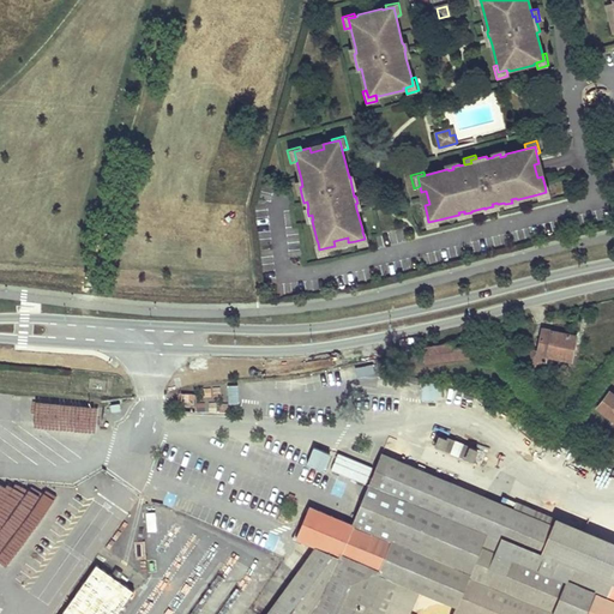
[(551,197),(548,185),(545,185),(546,192),(537,194),(539,200),(551,197)]
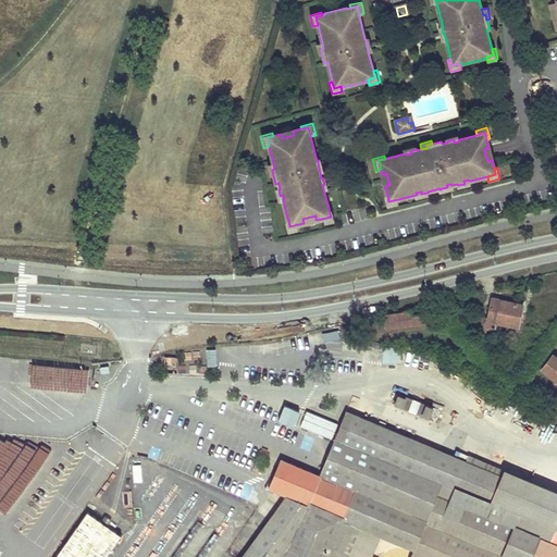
[(399,205),(398,199),(388,201),(387,195),(385,196),(387,207),(399,205)]
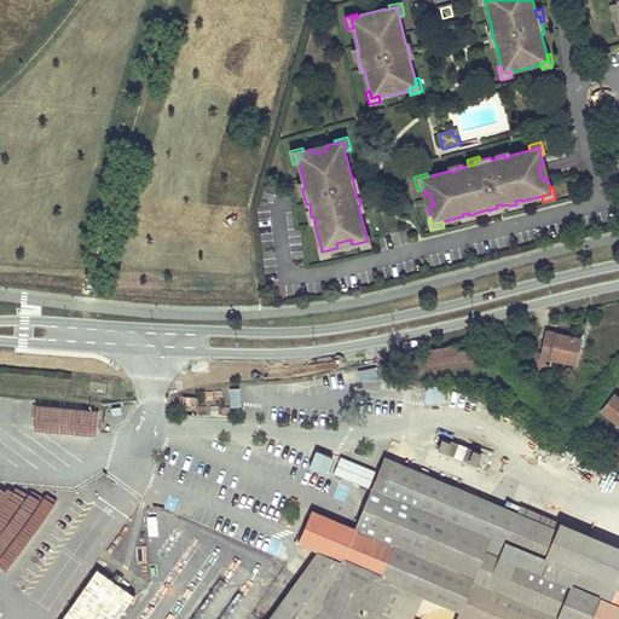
[(372,246),(369,232),(365,233),(368,241),(358,243),(359,248),(372,246)]
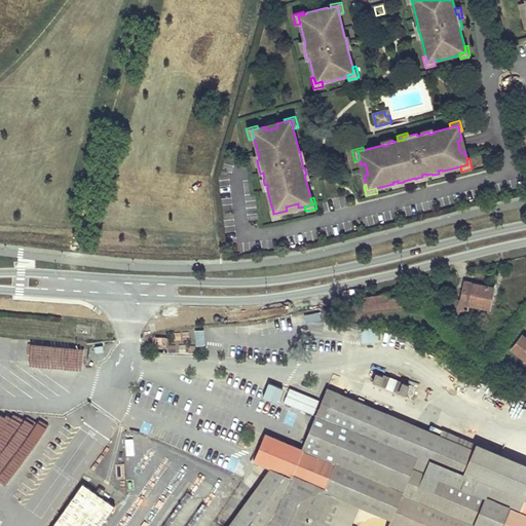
[(273,214),(272,208),(269,209),(272,220),(283,217),(282,212),(273,214)]
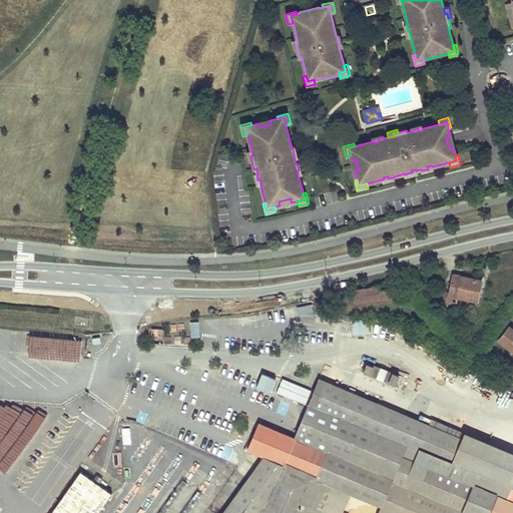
[(455,298),(466,300),(477,302),(481,281),(453,276),(448,302),(454,303),(455,298)]
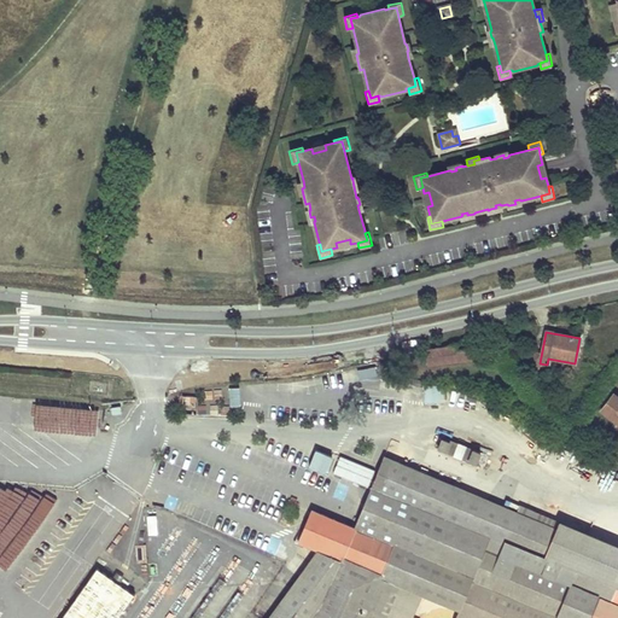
[(530,375),(535,372),(538,354),(529,353),(519,361),(518,361),(530,375)]
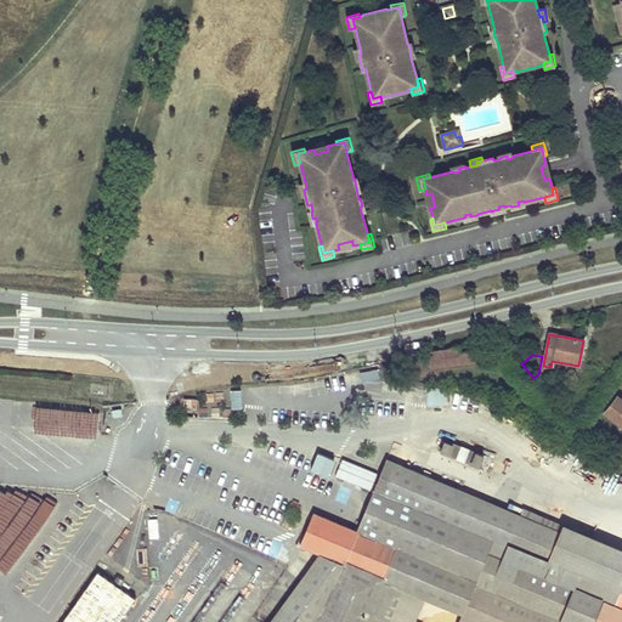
[(445,390),(428,390),(427,407),(444,408),(445,390)]
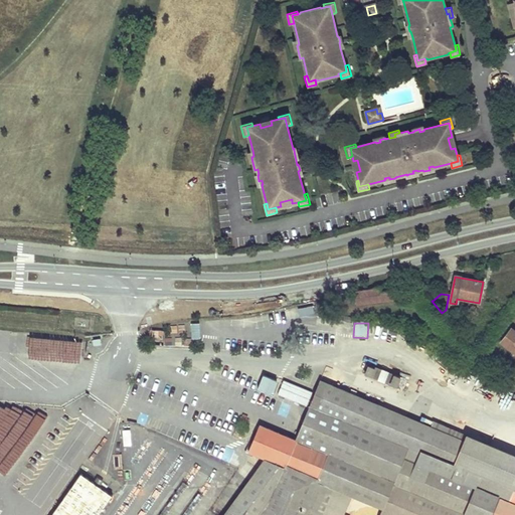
[(514,352),(514,331),(511,329),(501,342),(514,352)]
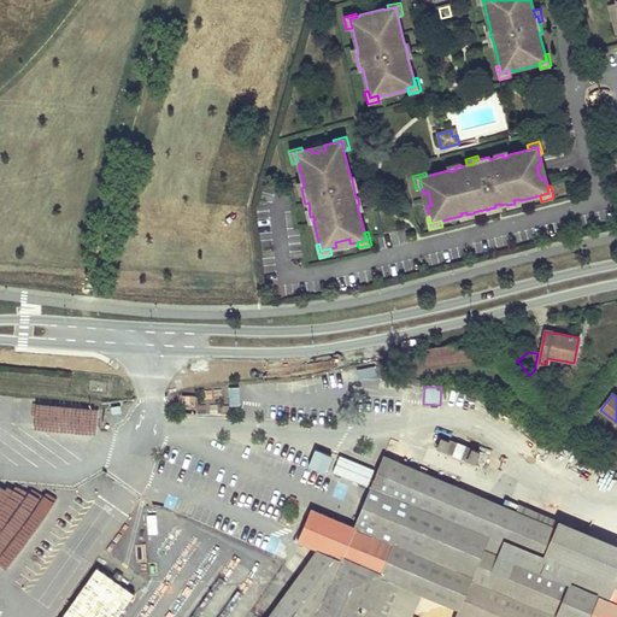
[(475,463),(477,458),(480,452),(441,436),(436,447),(475,463)]
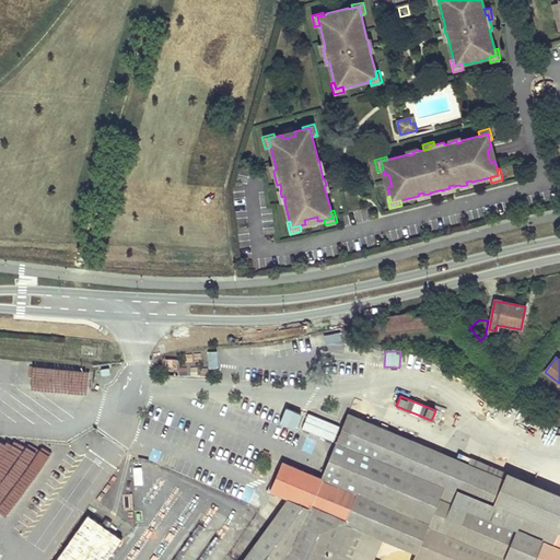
[(280,426),(295,431),(301,415),(286,409),(280,426)]
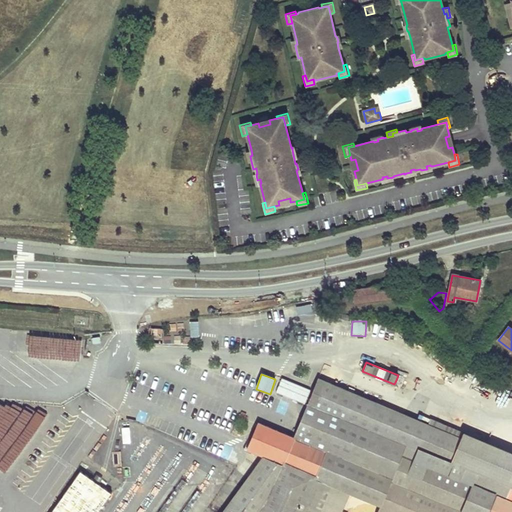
[(310,388),(284,377),(279,390),(305,401),(310,388)]
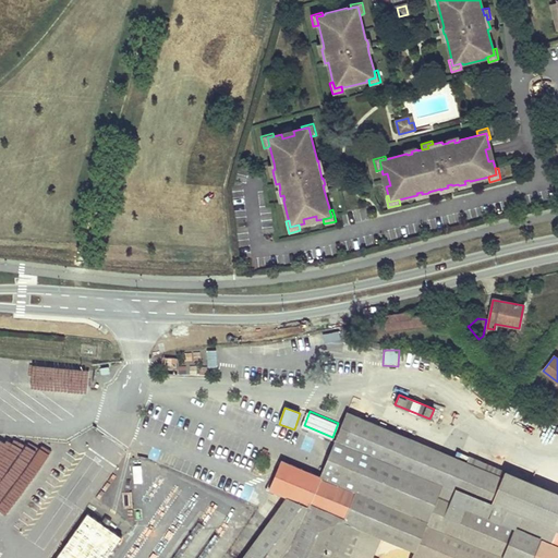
[(351,557),(363,531),(381,537),(414,552),(411,557),(532,557),(540,540),(557,546),(557,530),(492,502),(501,480),(347,414),(319,477),(282,461),(269,490),(288,498),(243,557),(351,557)]
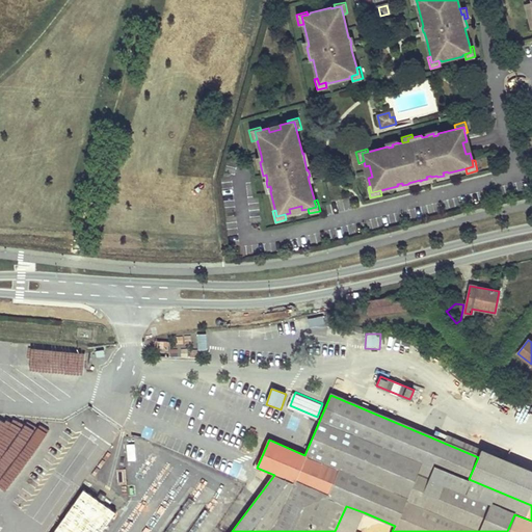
[(531,469),(481,448),(478,457),(469,479),(531,505),(531,469)]
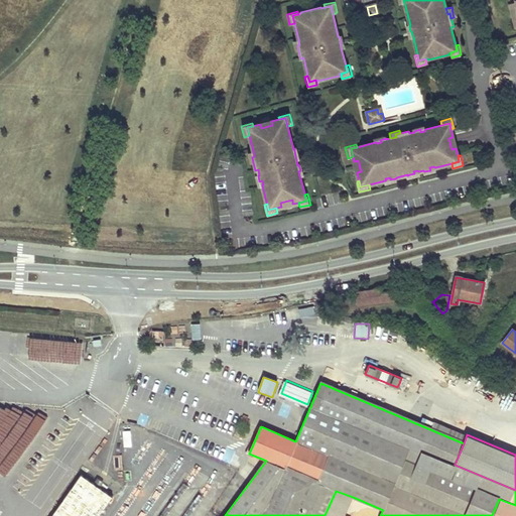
[(122,471),(122,456),(113,456),(113,471),(122,471)]
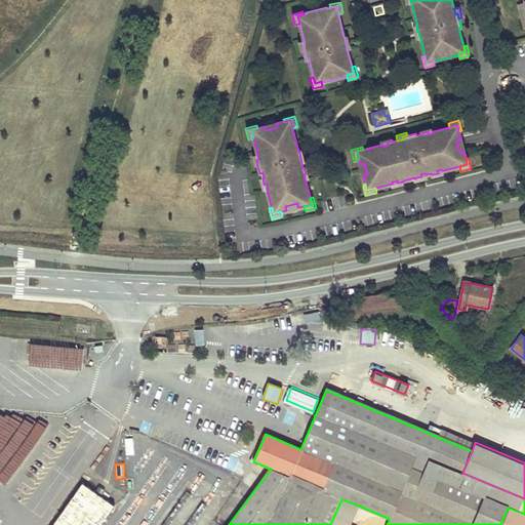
[(95,491),(83,482),(52,524),(99,524),(115,505),(103,495),(98,493),(95,491)]
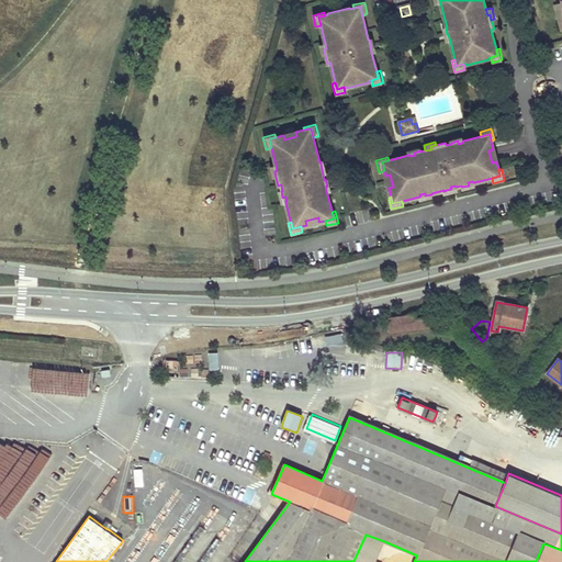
[(113,525),(107,519),(102,526),(105,528),(110,530),(113,525)]
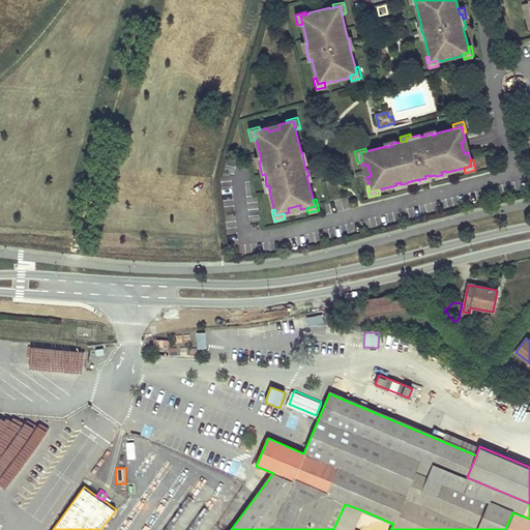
[(353,529),(362,510),(345,504),(333,529),(353,529)]
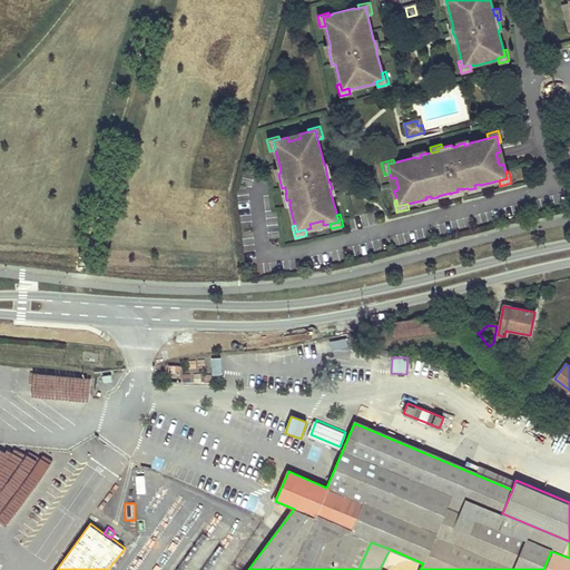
[(569,569),(569,558),(551,551),(543,569),(569,569)]
